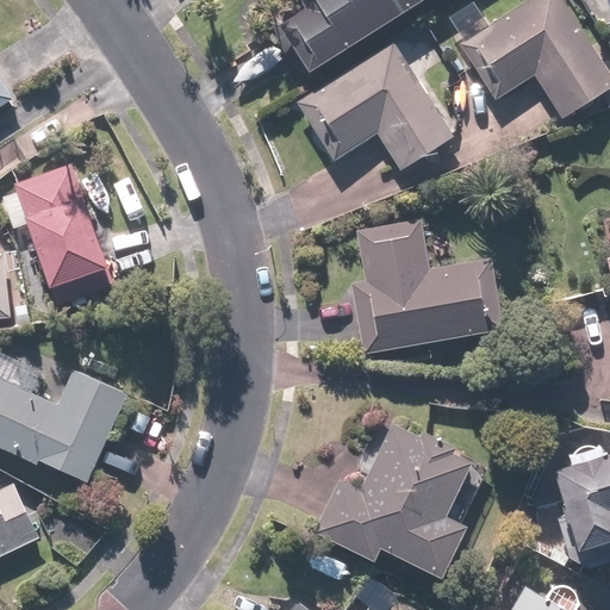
[(310,75),(427,0),(299,0),(306,10),(279,27),(310,75)]
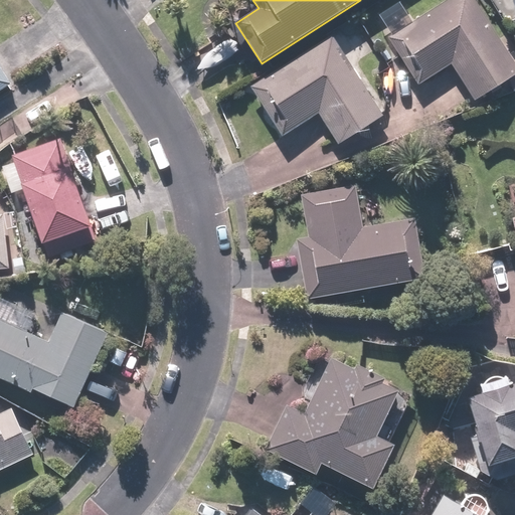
[(514,73),(514,60),(474,0),(448,0),(389,38),(420,84),(452,64),(476,100),(514,73)]
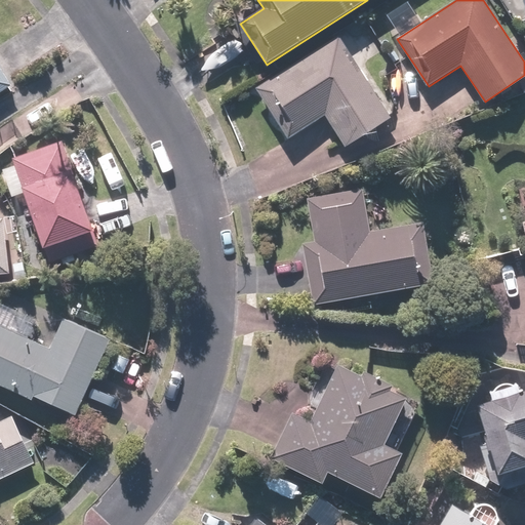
[(393,119),(339,36),(255,88),(288,139),(325,117),(346,149),(393,119)]
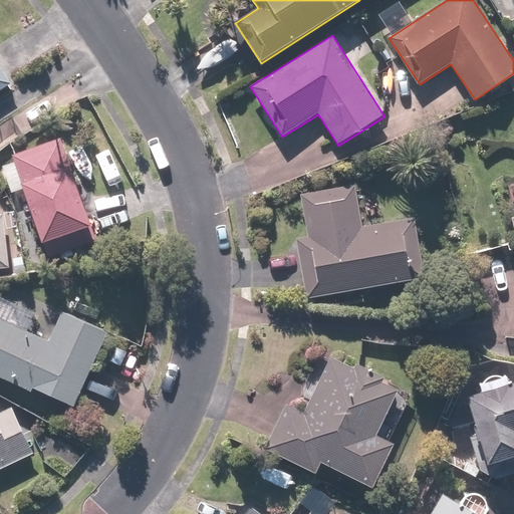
[(0,91),(13,83),(0,63),(0,91)]
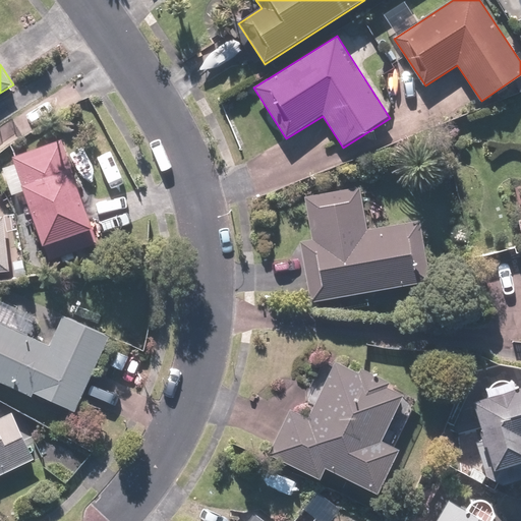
[(69,255),(64,241),(95,230),(62,139),(12,158),(43,243),(50,263),(69,255)]
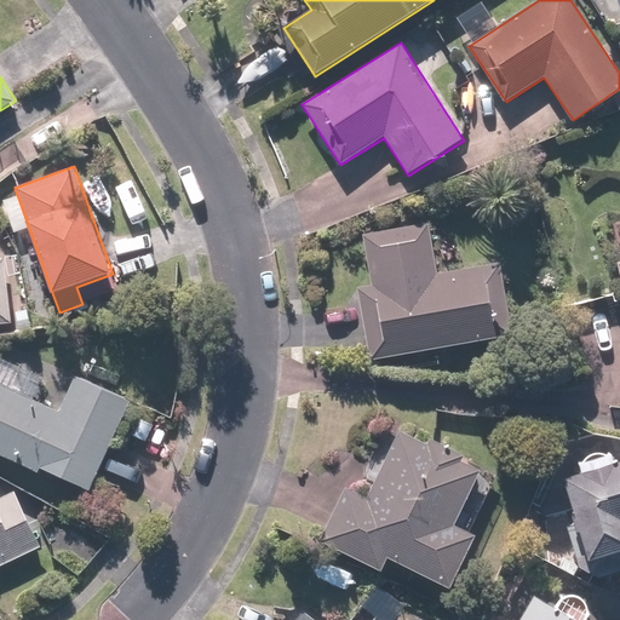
[(359,288),(371,360),(514,336),(501,263),(438,274),(430,223),(362,234),(372,286),(359,288)]
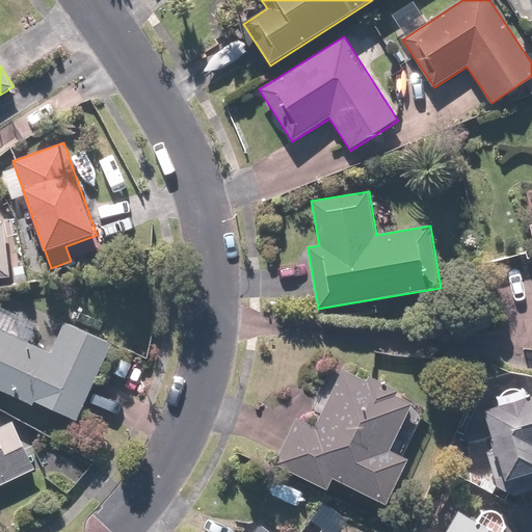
[(5,221),(0,221),(0,280),(11,278),(5,221)]
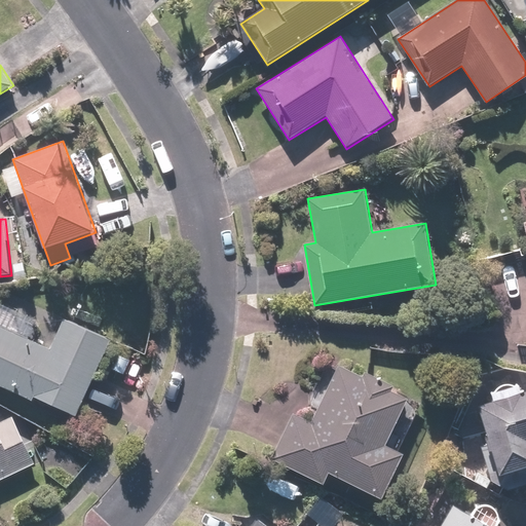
[(0,385),(33,402),(35,398),(76,417),(112,341),(64,318),(50,349),(0,326),(0,385)]
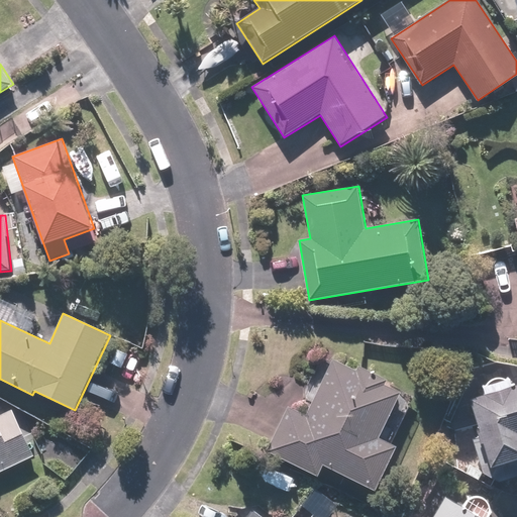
[(356,370),(333,358),(305,414),(288,406),(266,452),(317,478),(324,464),(376,490),(398,445),(380,436),(402,392),(385,384),(387,380),(357,366),(356,370)]
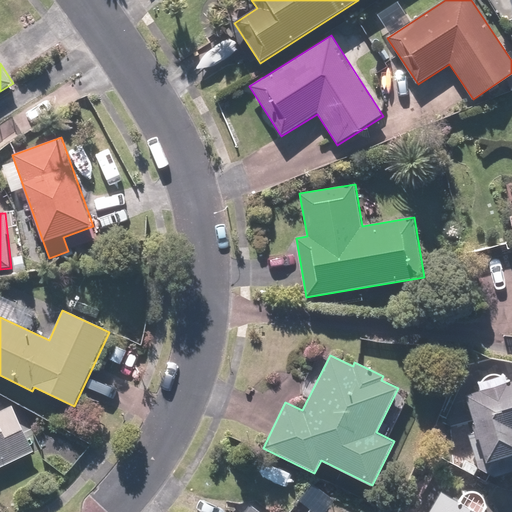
[(494,478),(511,471),(511,379),(464,393),(476,432),(468,434),(478,467),(494,478)]
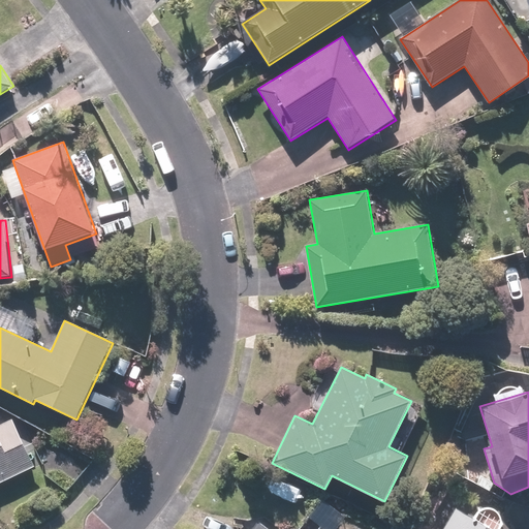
[(0,483),(35,467),(12,418),(0,424),(0,483)]
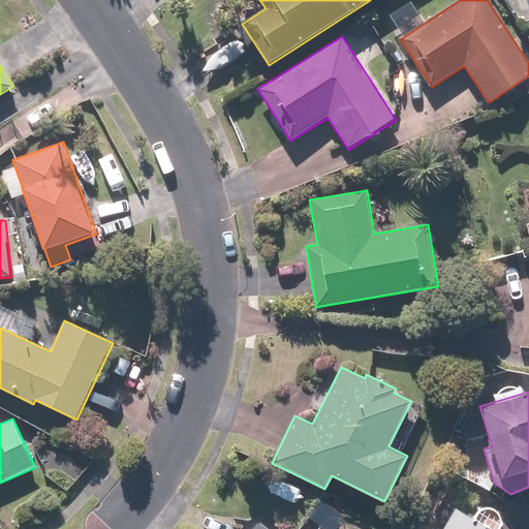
[(494,528),(457,507),(443,528),(494,528)]
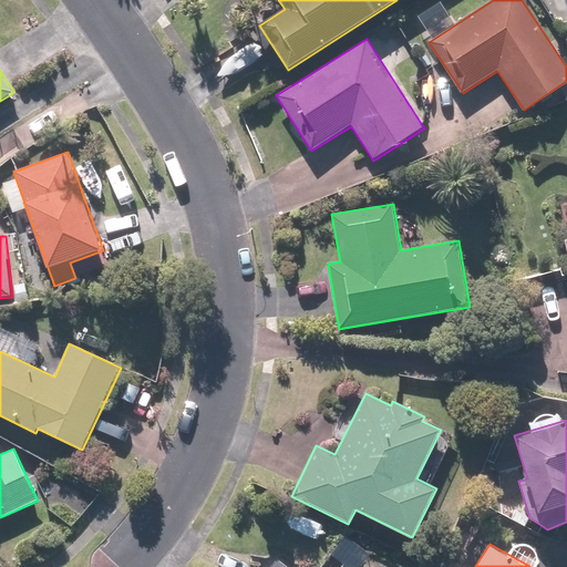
All buildings are outlined.
